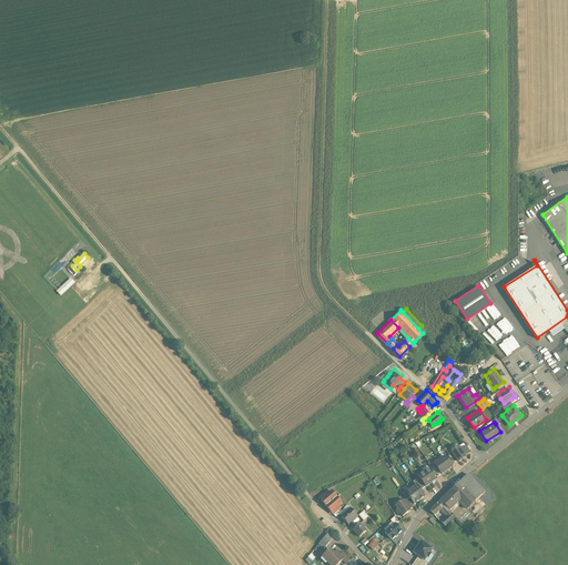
[(391,431),(383,435),(386,441),(388,440),(386,436),(393,433),(391,431)]
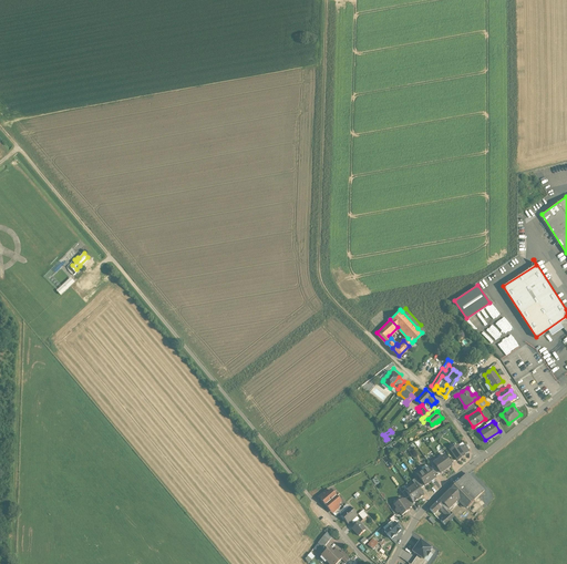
[(457,443),(451,449),(457,459),(464,453),(464,452),(460,447),(457,443)]
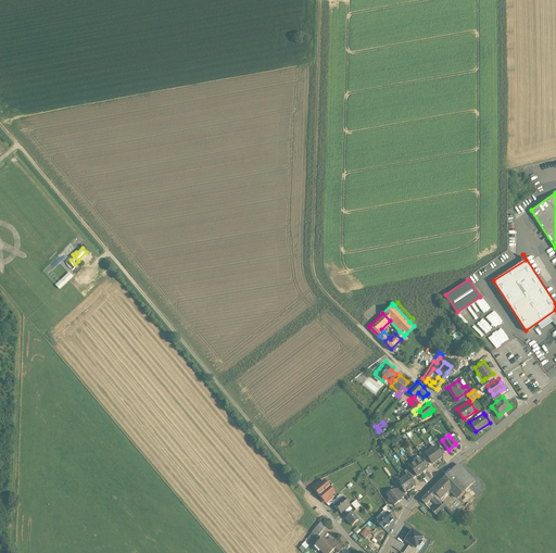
[(460,440),(456,435),(451,438),(455,443),(460,440)]
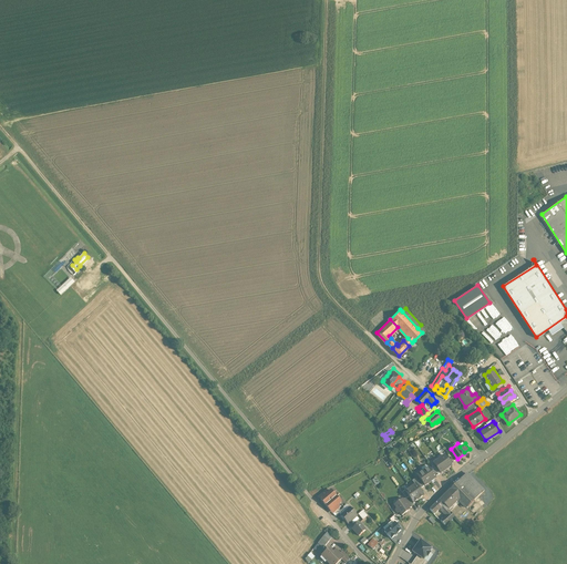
[(444,453),(439,457),(446,468),(451,463),(451,462),(446,457),(444,453)]
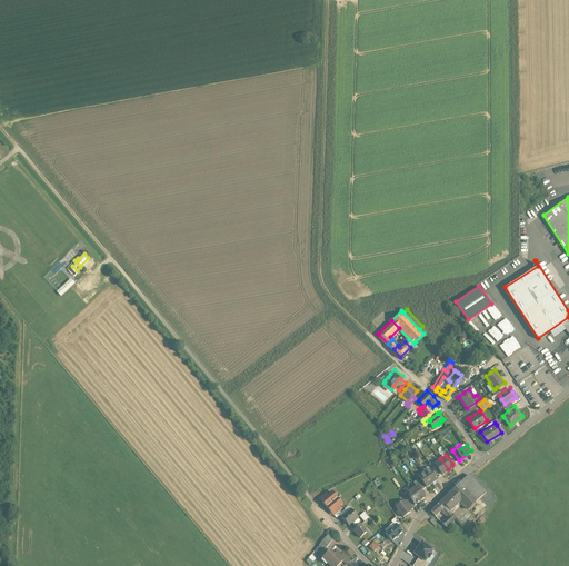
[(448,469),(440,458),(435,463),(441,473),(442,473),(448,469)]
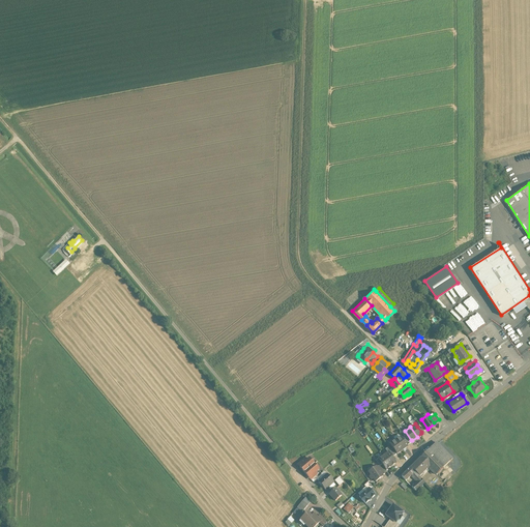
[(403,438),(401,435),(395,439),(402,448),(407,444),(406,443),(403,438)]
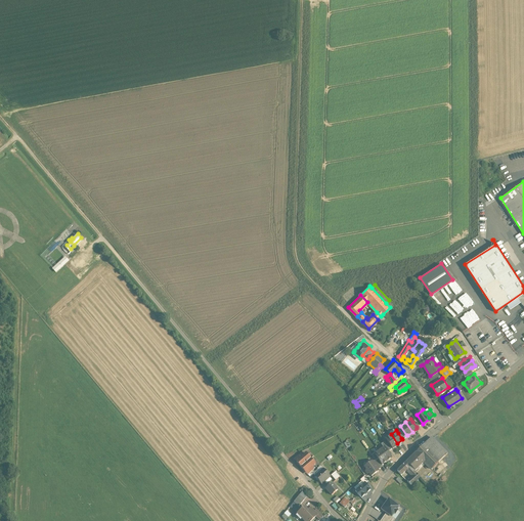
[(397,443),(391,434),(386,437),(388,440),(392,446),(397,443)]
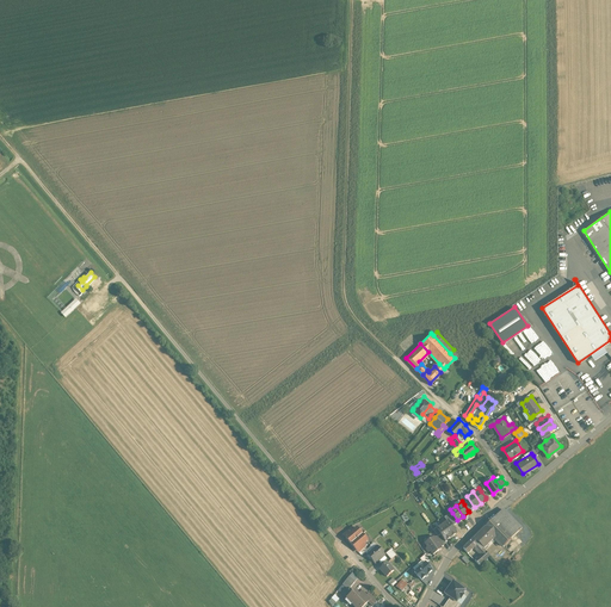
[(503,507),(493,516),(511,536),(522,526),(503,507)]
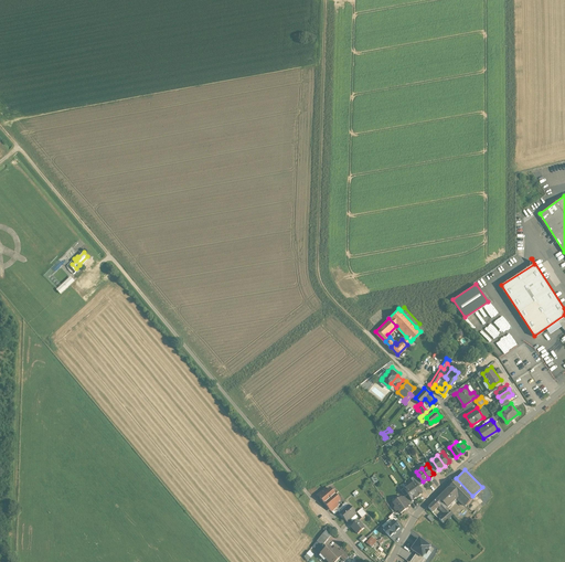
[(416,477),(414,474),(411,477),(414,480),(417,485),(420,484),(416,477)]
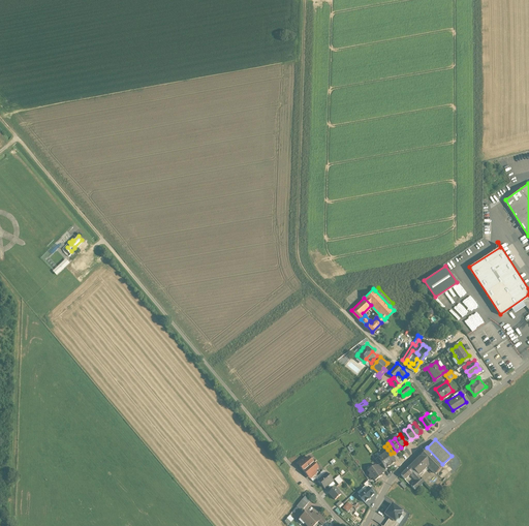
[(442,464),(427,447),(423,452),(426,455),(422,458),(428,464),(435,471),(442,464)]
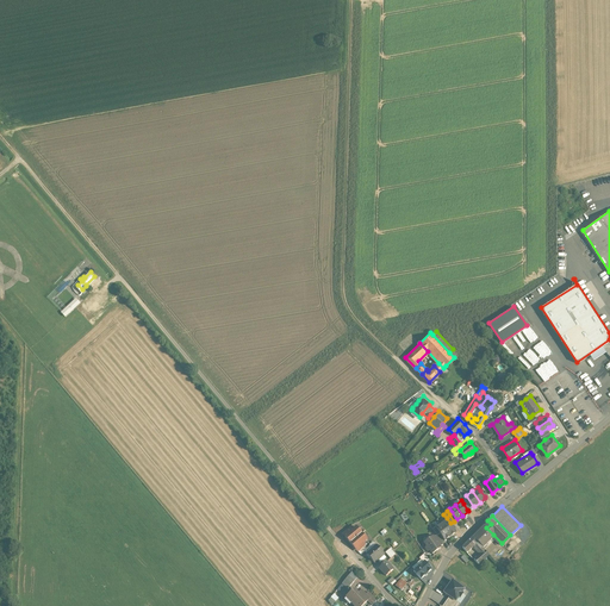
[(450,523),(447,518),(441,522),(450,533),(455,530),(450,523)]
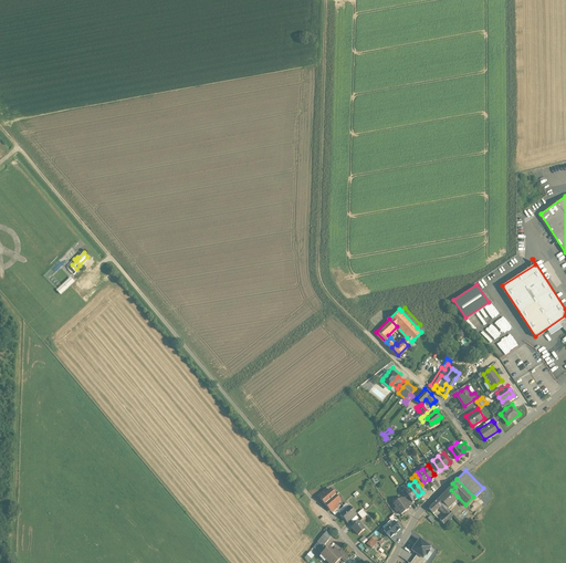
[(405,488),(408,493),(412,499),(418,496),(409,485),(405,488)]
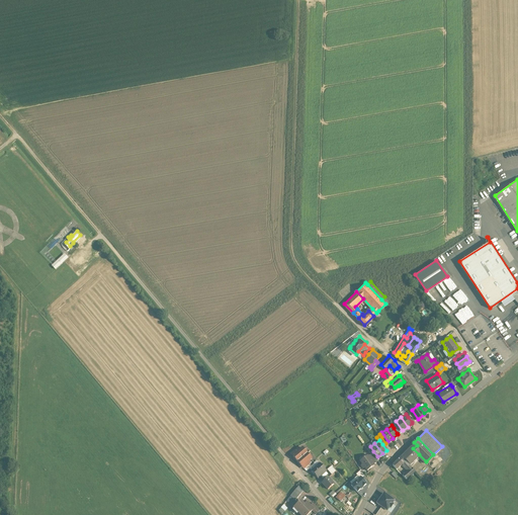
[(410,445),(401,454),(408,462),(410,463),(419,454),(413,448),(410,445)]
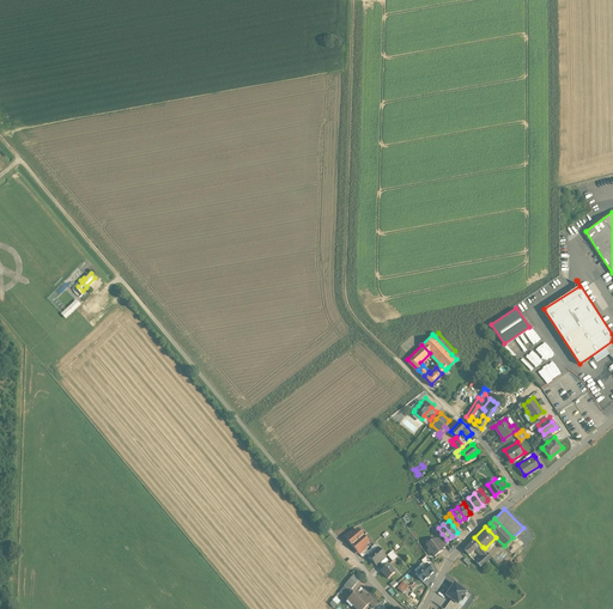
[(349,535),(346,536),(352,543),(363,534),(358,528),(354,530),(349,535)]
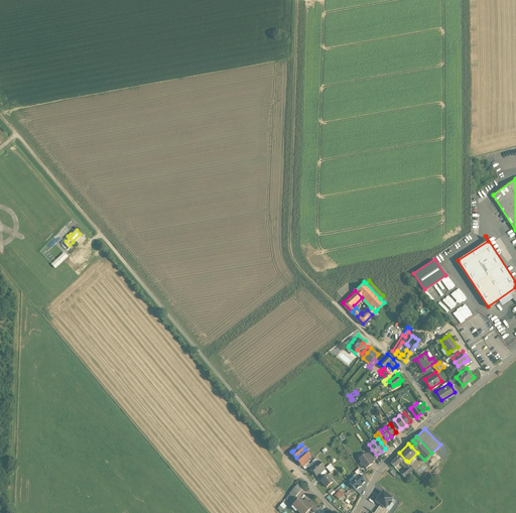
[(305,450),(296,458),(300,463),(301,462),(307,458),(310,455),(305,450)]
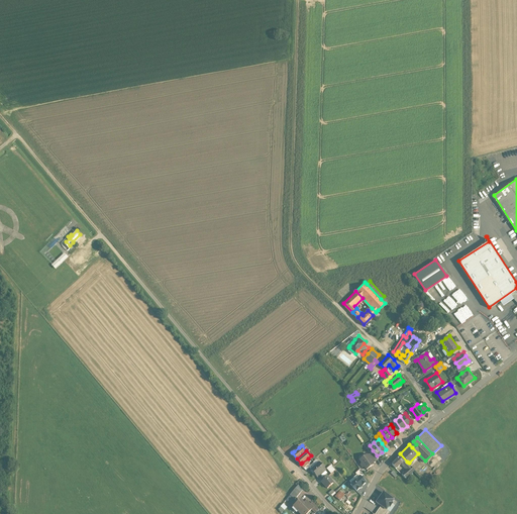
[(371,451),(370,451),(368,453),(373,461),(376,459),(371,451)]
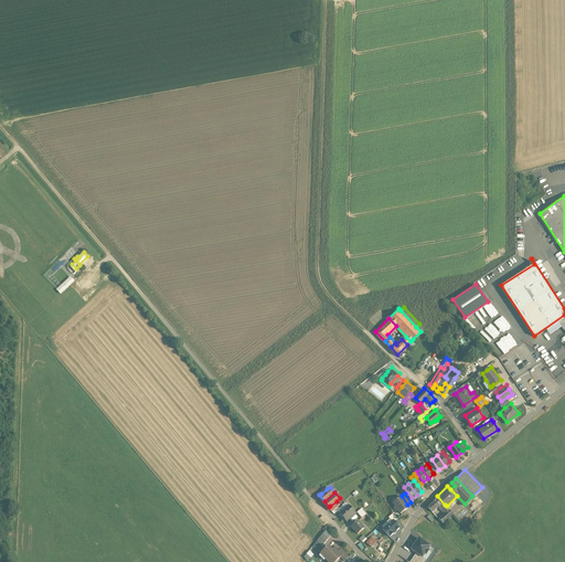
[(401,496),(393,500),(395,504),(394,505),(394,506),(395,508),(397,508),(401,511),(407,506),(407,505),(402,496),(401,496)]
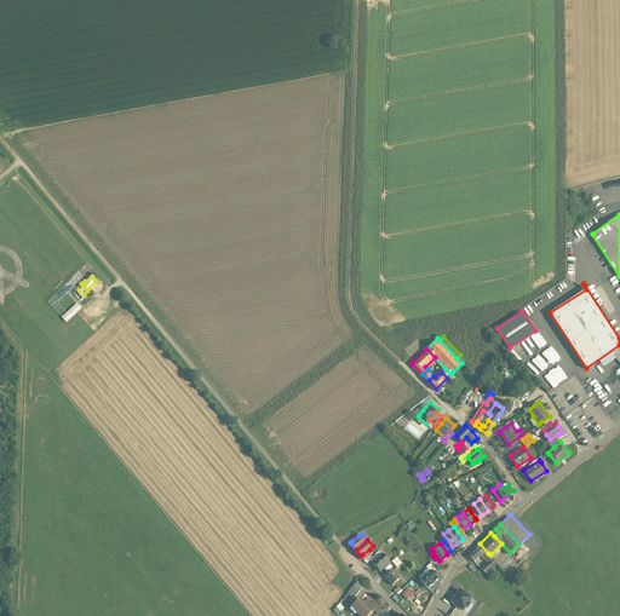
[(488,553),(480,543),(470,554),(475,559),(481,552),(484,557),(488,553)]
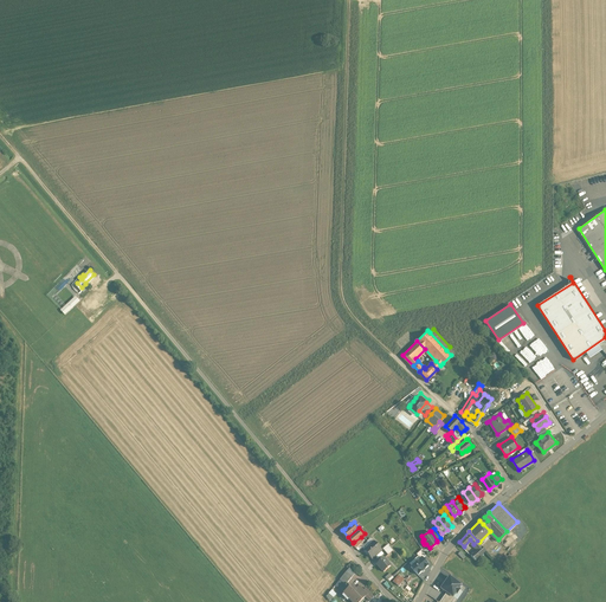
[(374,539),(371,543),(365,549),(373,557),(382,549),(374,539)]
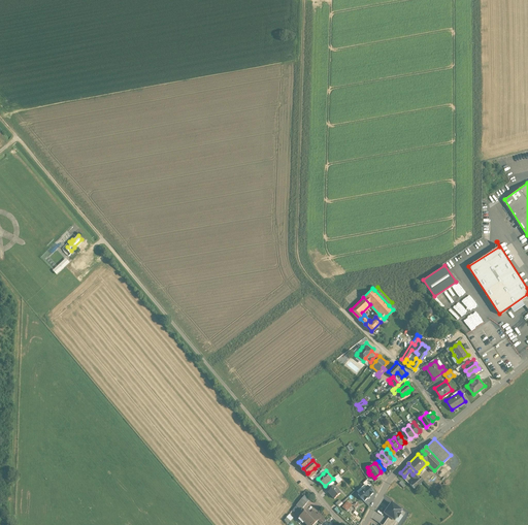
[(416,478),(410,483),(414,487),(423,479),(420,474),(416,478)]
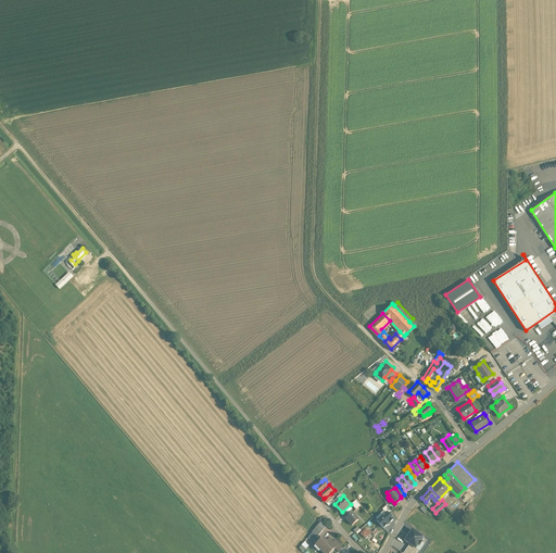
[(357,516),(352,510),(345,516),(348,519),(348,518),(352,524),(356,520),(358,518),(357,516)]
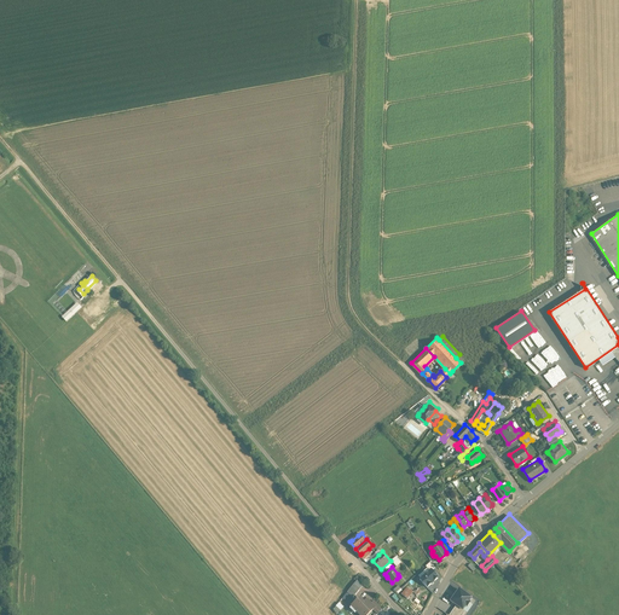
[(431,568),(420,576),(427,585),(438,575),(432,568),(431,567),(431,568)]
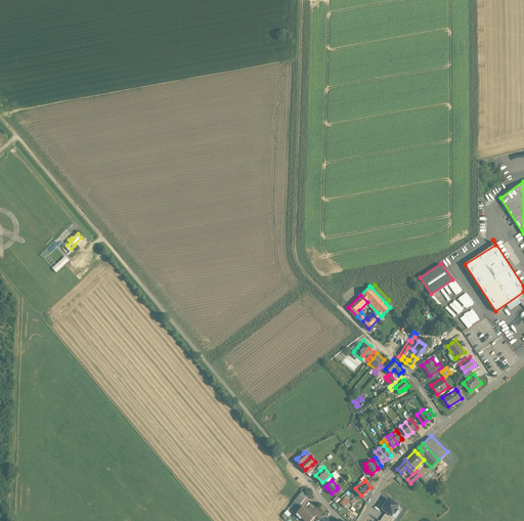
[(303,488),(294,500),(299,504),(308,492),(303,488)]
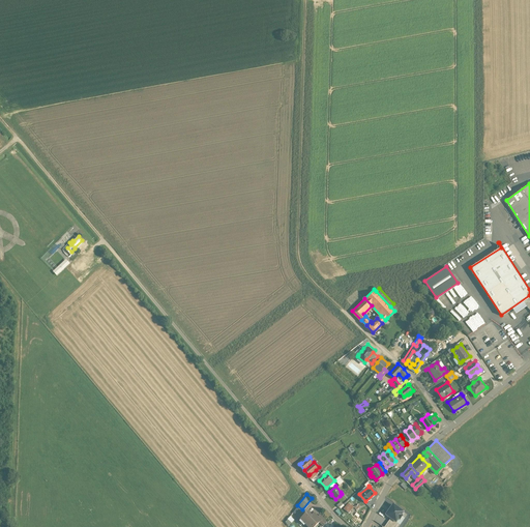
[(358,500),(354,505),(357,508),(362,503),(358,500)]
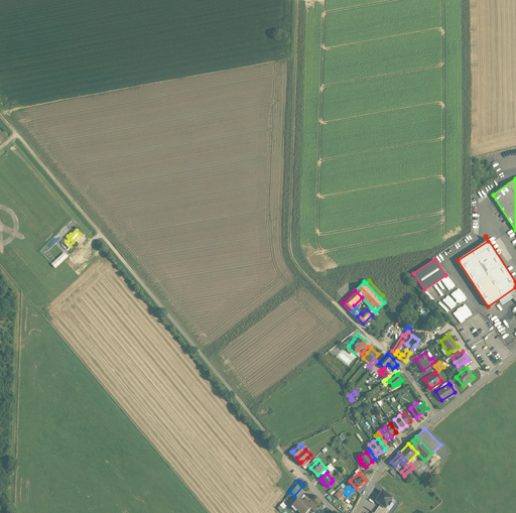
[(340,498),(345,492),(339,488),(335,494),(340,498)]
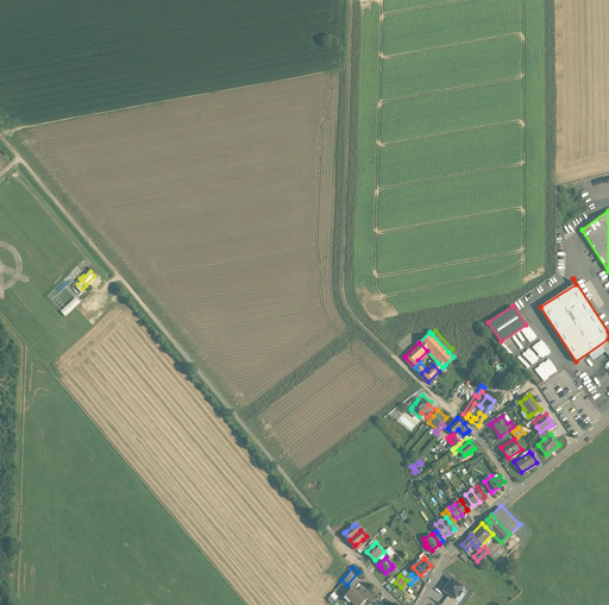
[(449,593),(454,598),(456,598),(458,594),(459,594),(462,590),(460,590),(464,586),(452,577),(443,590),(449,593)]
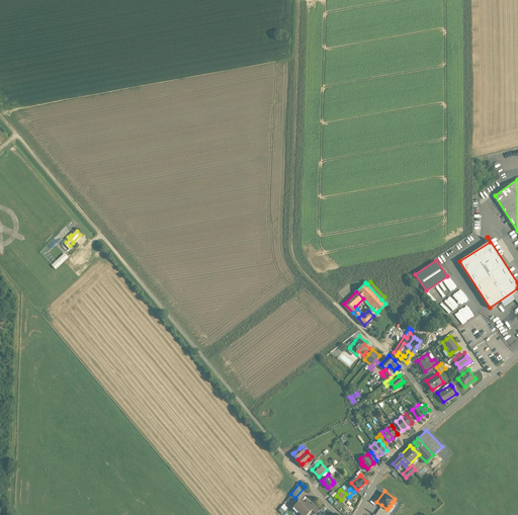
[(306,506),(300,500),(293,506),(303,514),(305,514),(312,508),(314,507),(311,504),(309,503),(306,506)]
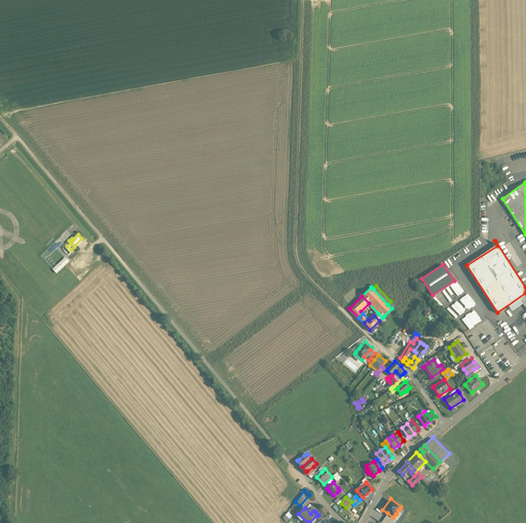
[(325,517),(317,509),(315,512),(318,515),(316,516),(321,520),(325,517)]
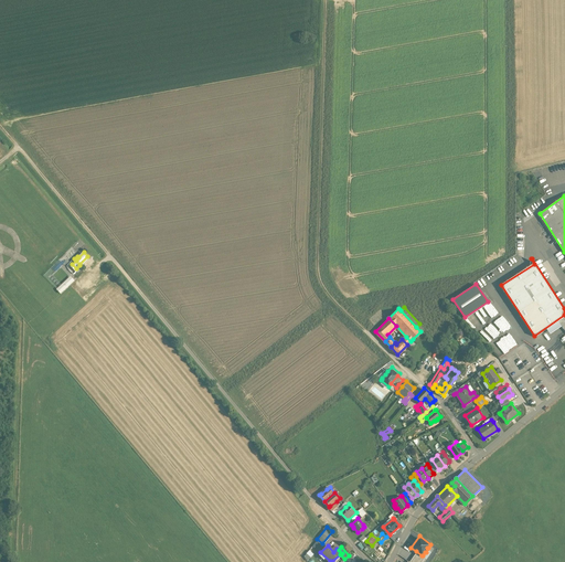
[(409,560),(412,561),(419,561),(425,557),(423,555),(422,555),(416,551),(409,560)]
